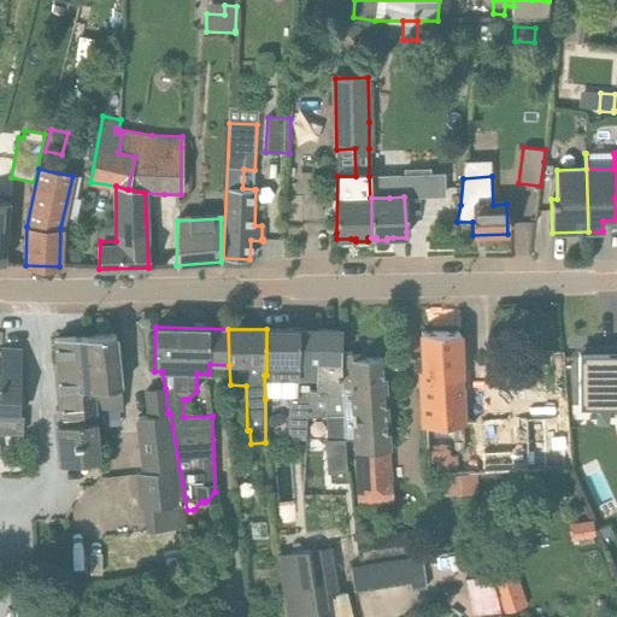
[(299,330),(266,329),(266,375),(264,375),(265,399),(291,399),(291,391),(298,391),(298,376),(299,330)]
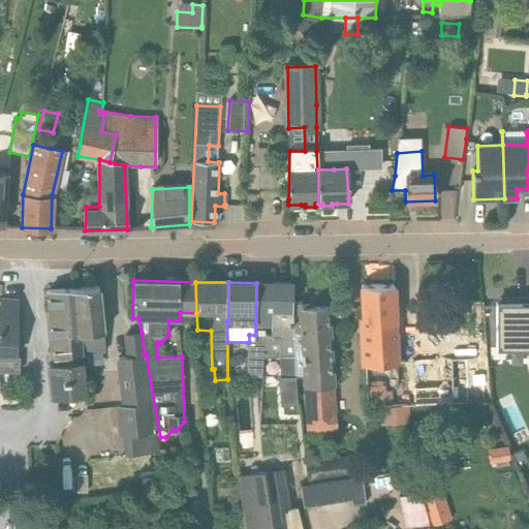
[(278,358),(279,378),(293,378),(291,328),(292,302),(292,284),(272,283),(271,336),(266,336),(265,336),(262,358),(278,358)]
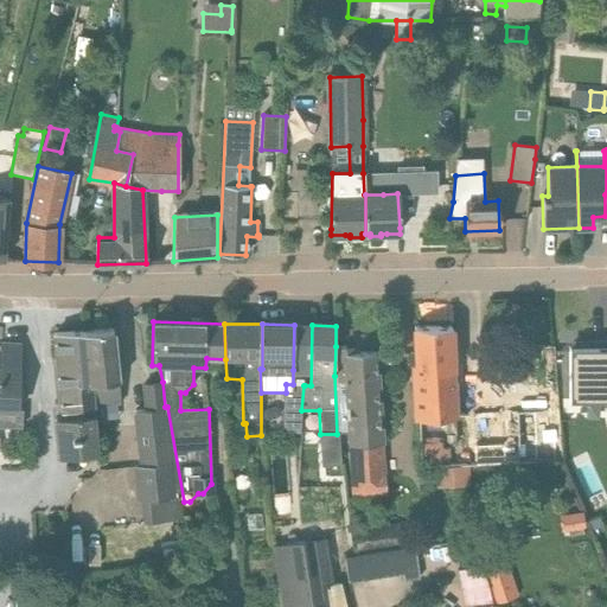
[(408,364),(410,421),(455,417),(452,327),(409,327),(411,364),(408,364)]
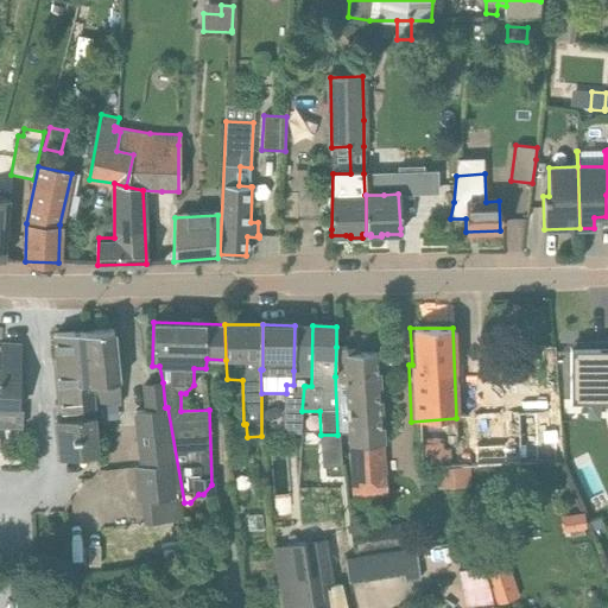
[(113,330),(86,331),(94,406),(124,404),(113,330)]
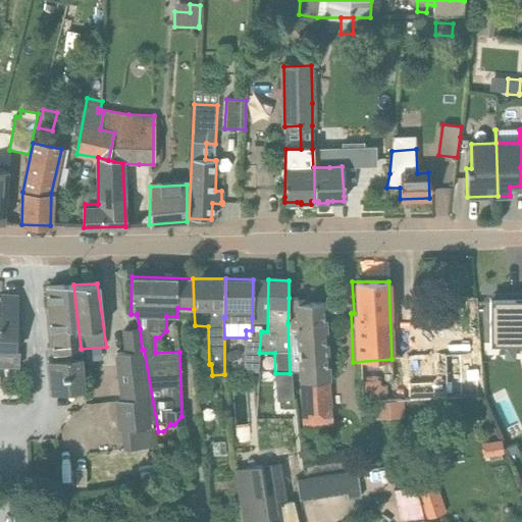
[(81,349),(73,284),(47,286),(54,359),(48,360),(51,394),(84,390),(81,349)]
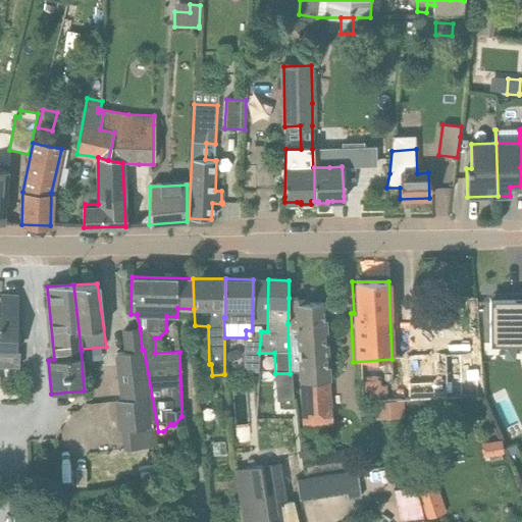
[(521,293),(507,294),(508,299),(489,299),(491,345),(521,343),(521,293)]
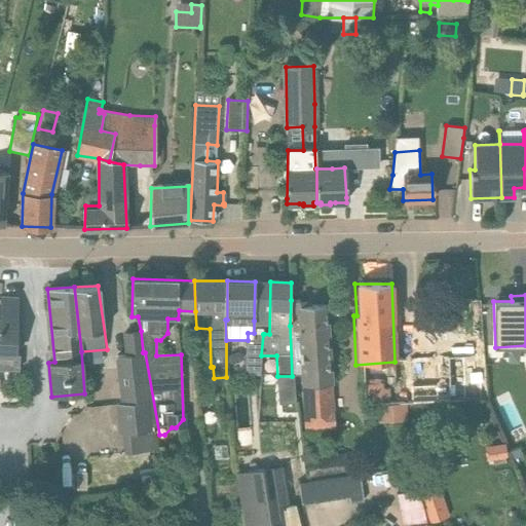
[(0,320),(0,369),(19,370),(20,355),(14,354),(17,299),(2,298),(0,320)]
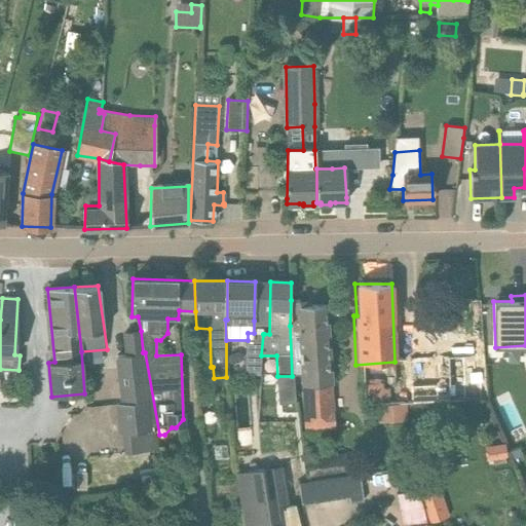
[(329,382),(326,306),(300,306),(299,300),(291,300),(290,326),(292,376),(303,375),(305,429),(331,428),(329,382)]
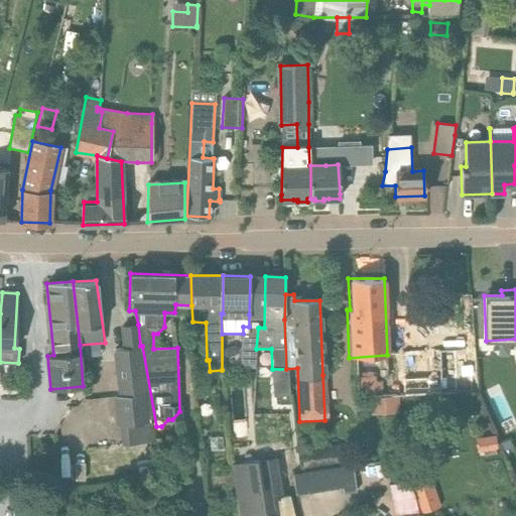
[(140,346),(138,325),(122,326),(123,348),(140,346)]
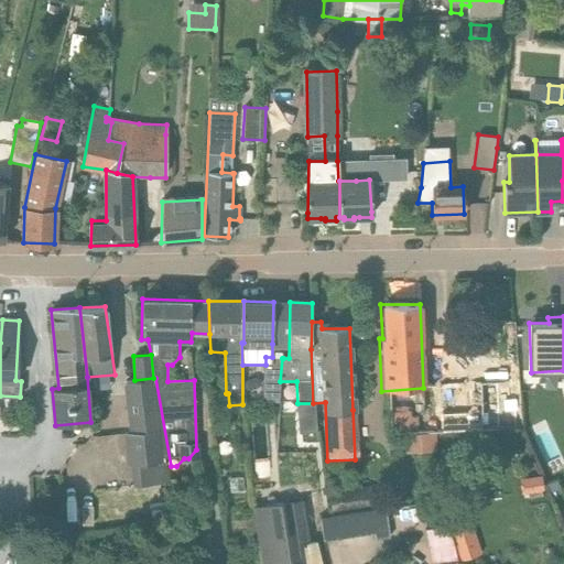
[(280,398),(281,382),(280,381),(282,358),(272,357),(266,357),(266,365),(263,398),(280,398)]
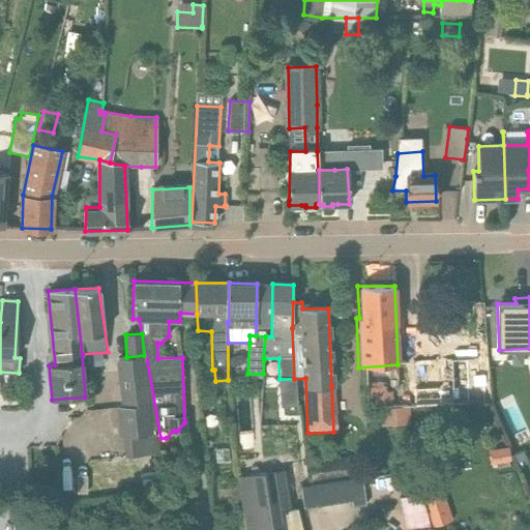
[(126,357),(118,358),(123,406),(117,407),(119,437),(153,432),(154,439),(160,438),(146,355),(144,355),(126,357)]
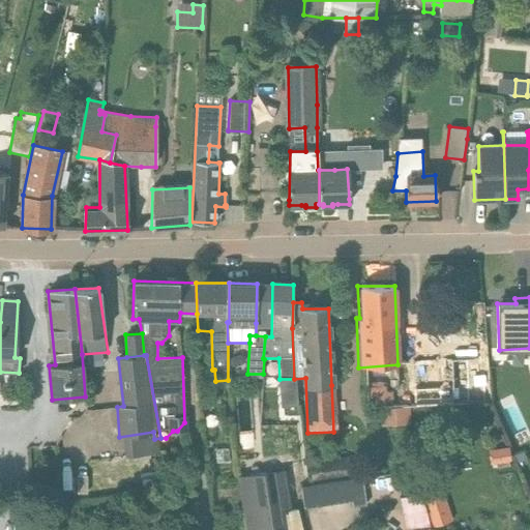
[(420,406),(491,404),(490,372),(489,358),(411,361),(413,407),(420,406)]
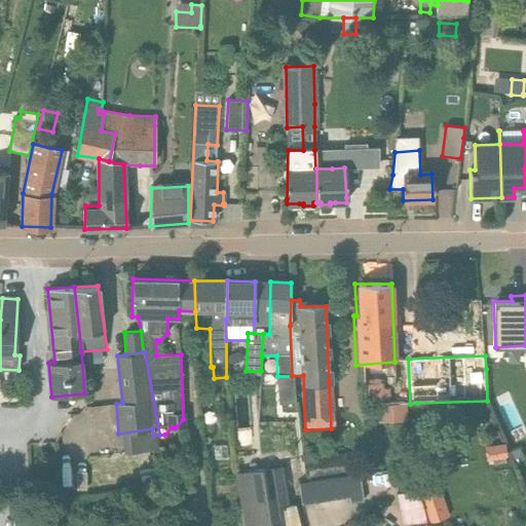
[(293,403),(293,383),(276,383),(277,404),(293,403)]
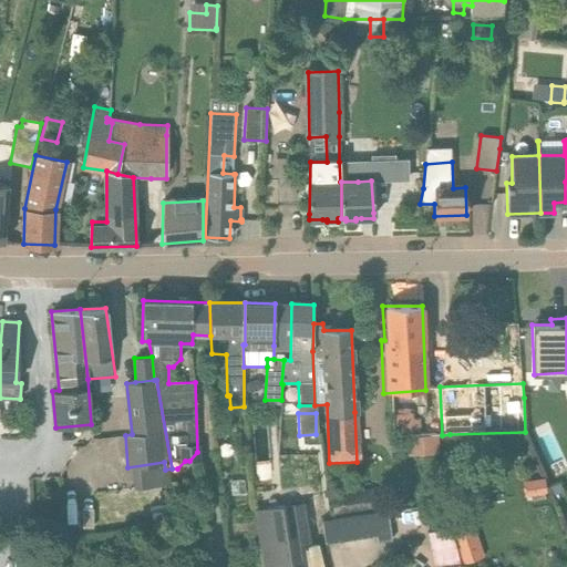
[(432,455),(431,436),(411,436),(412,455),(432,455)]
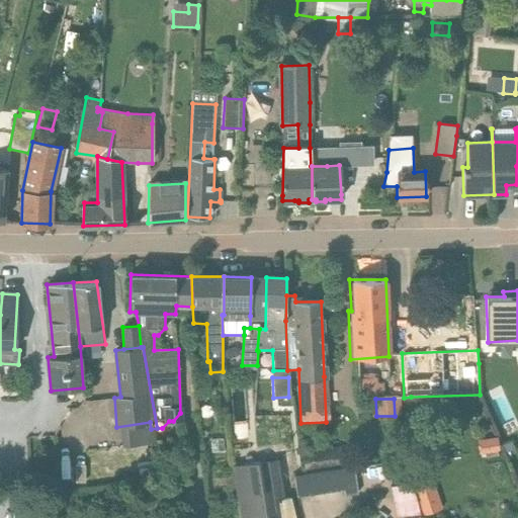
[(151,429),(150,422),(116,427),(114,427),(118,459),(155,454),(153,443),(151,429)]
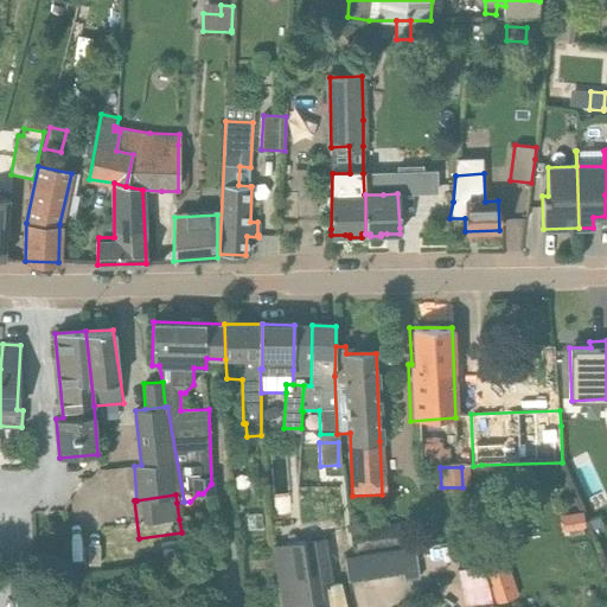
[(562,531),(586,529),(583,511),(560,513),(562,531)]
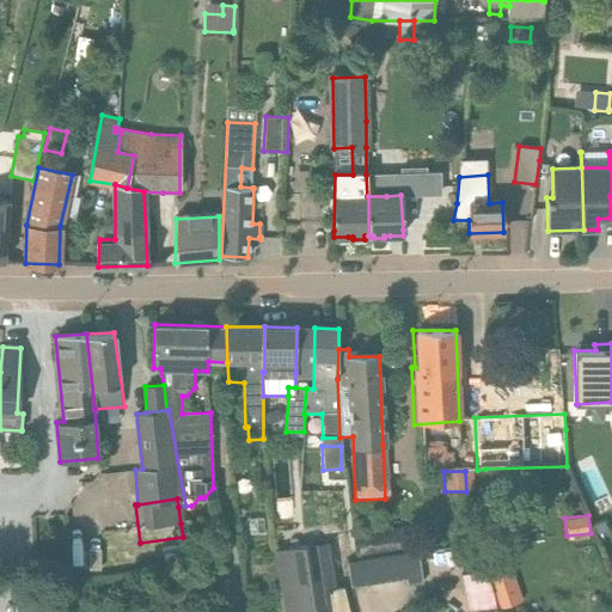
[(594,526),(599,536),(609,531),(605,521),(594,526)]
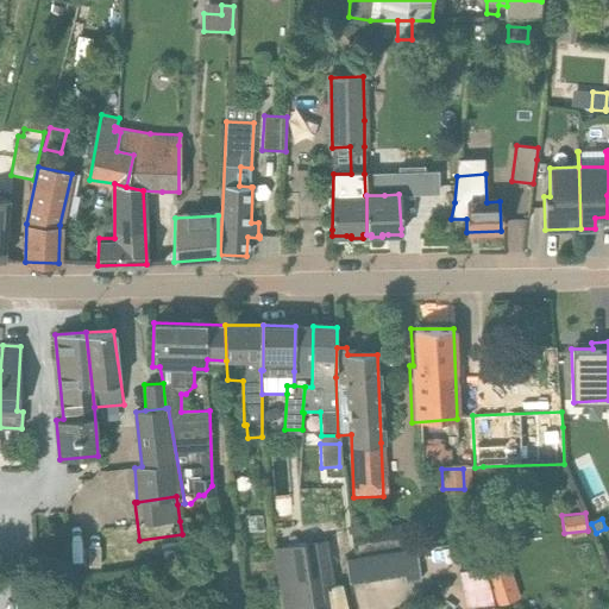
[(355,532),(358,556),(403,548),(400,526),(355,532)]
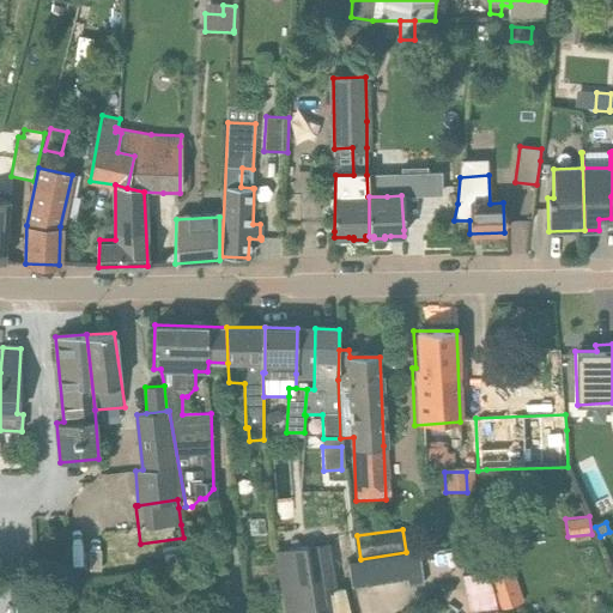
[(280,554),(287,612),(315,612),(307,551),(280,554)]
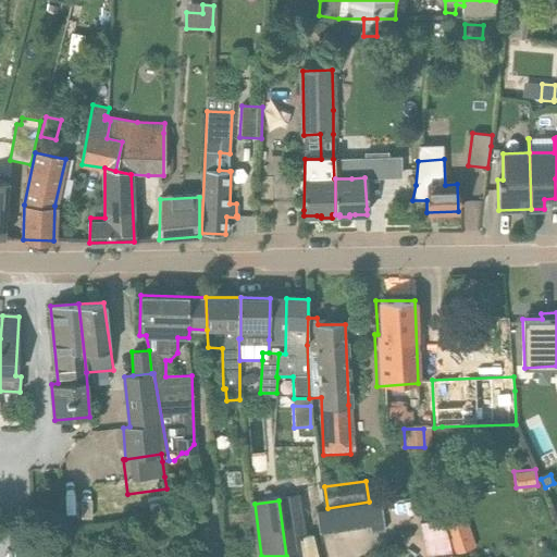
[(370,527),(367,504),(331,509),(334,532),(370,527)]
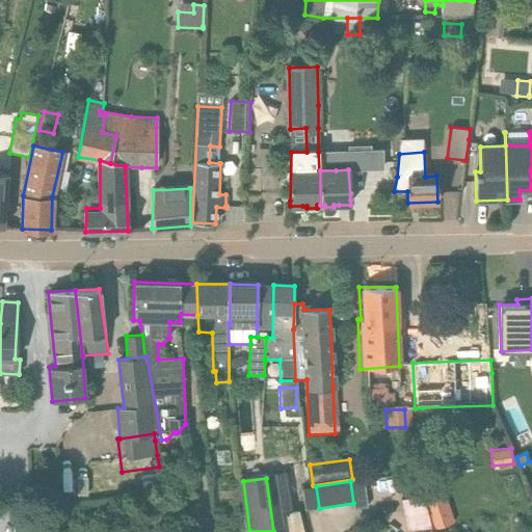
[(407,531),(416,531),(433,530),(428,513),(423,498),(401,501),(407,531)]
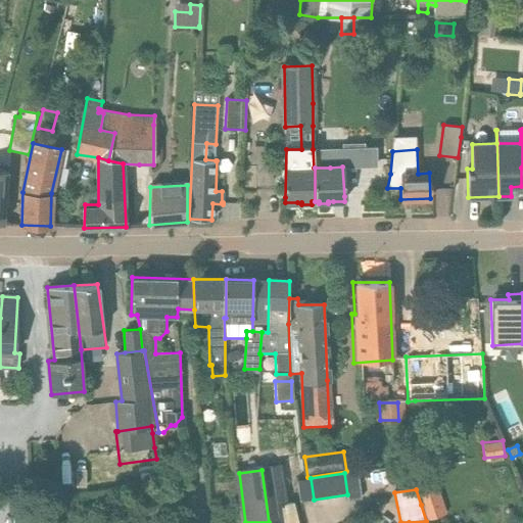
[(17,522),(33,522),(33,513),(17,514),(17,522)]
